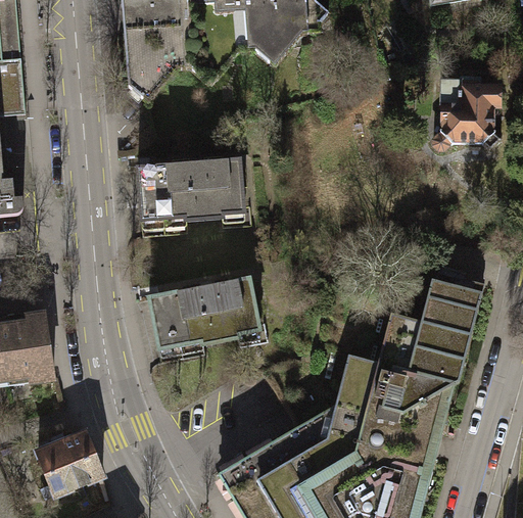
[(0,0),(0,212),(17,210),(20,209),(22,207),(24,204),(24,194),(15,195),(13,177),(4,177),(0,130),(0,112),(26,111),(15,0),(0,0)]
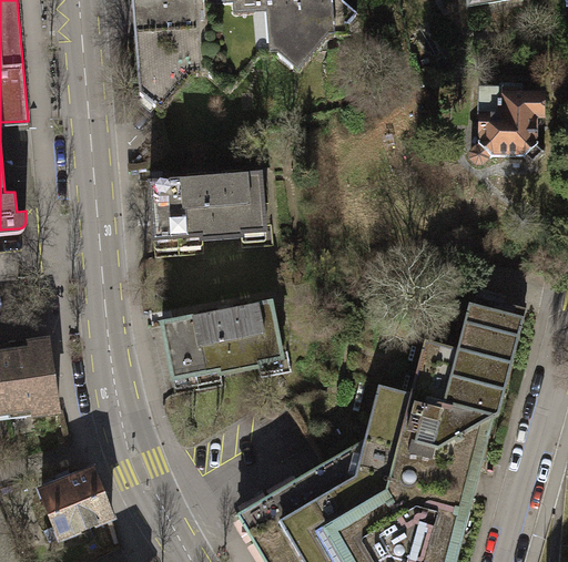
[(132,0),(140,90),(155,103),(170,87),(169,63),(209,61),(209,71),(224,84),(239,67),(237,44),(277,41),(277,51),(293,64),(308,47),(306,24),(348,20),(358,9),(347,0),(132,0)]
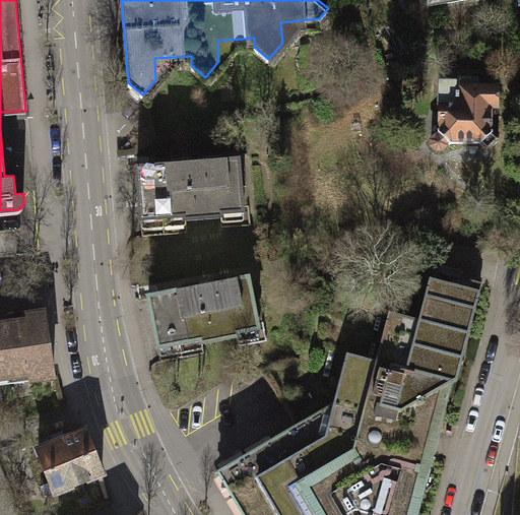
[(499,78),(440,77),(439,128),(434,130),(431,134),(431,140),(436,145),(443,145),(447,142),(450,137),(498,138),(499,78)]
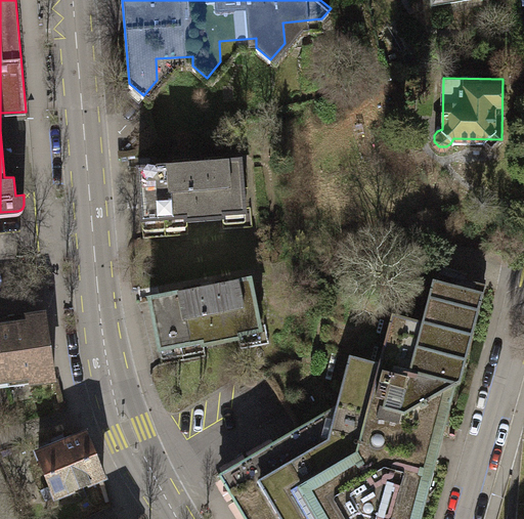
[(139,166),(143,233),(188,230),(187,217),(224,215),(223,211),(245,210),(241,158),(205,160),(205,157),(189,158),(189,162),(139,166)]
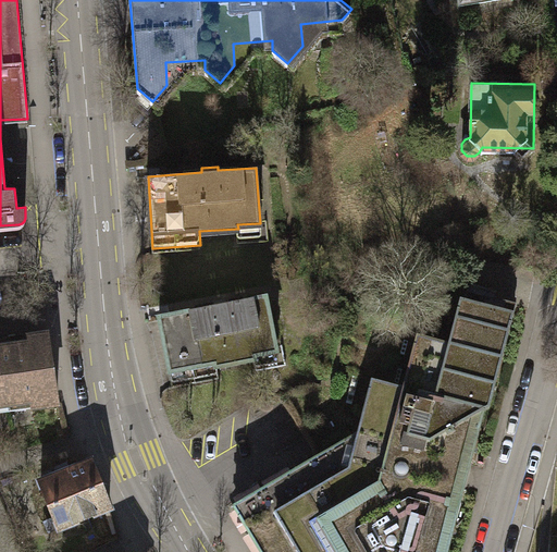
[(372,375),(359,427),(232,501),(262,551),(447,551),(469,470),(485,405),(490,403),(518,299),(496,293),(497,285),(483,282),(470,279),(466,295),(461,294),(449,339),(418,330),(404,382),(372,375)]
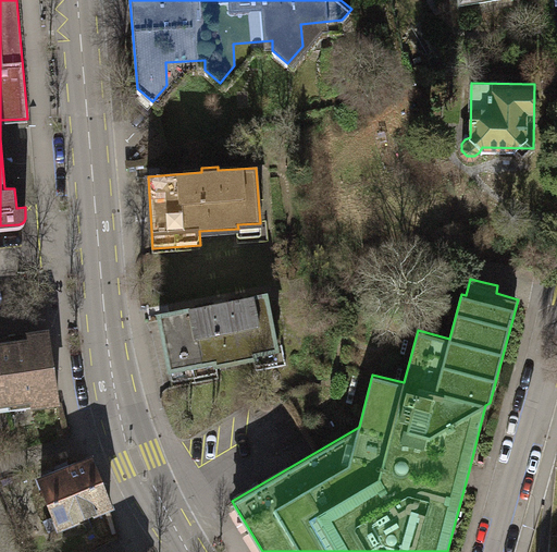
[(160,315),(173,382),(219,373),(217,364),(255,356),(255,352),(277,347),(267,293),(231,301),(230,296),(212,301),(213,304),(160,315)]
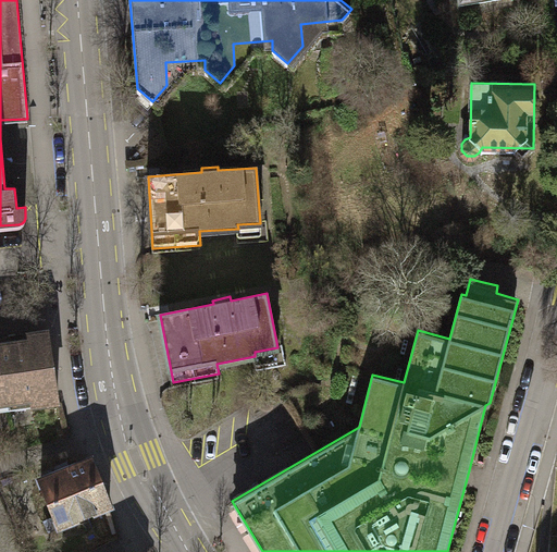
[(0,344),(0,401),(31,396),(32,403),(57,400),(57,391),(49,331),(28,334),(29,341),(0,344)]
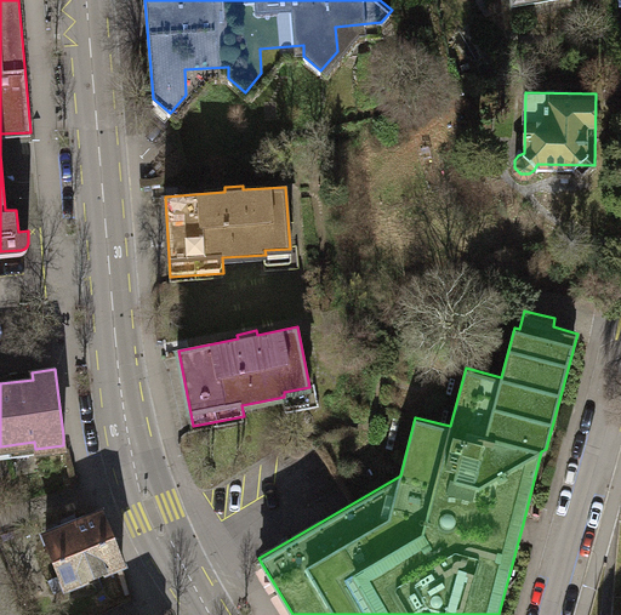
[(102,510),(45,533),(67,585),(123,562),(102,510)]
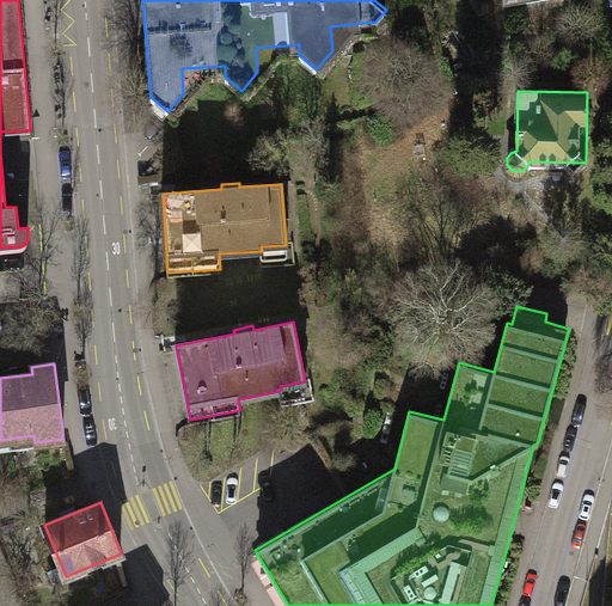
All buildings are outlined.
